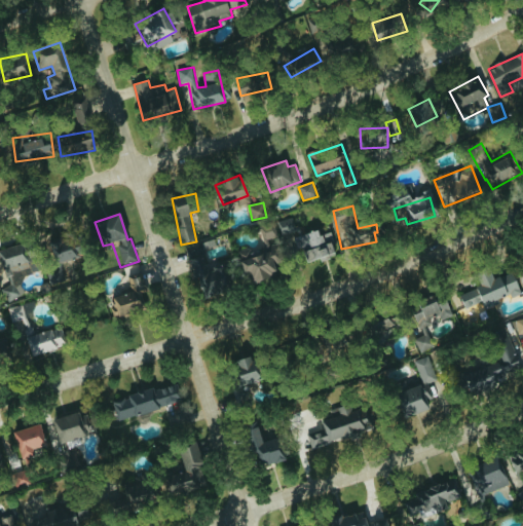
[(283,235),(294,232),(290,218),(278,222),(283,235)]
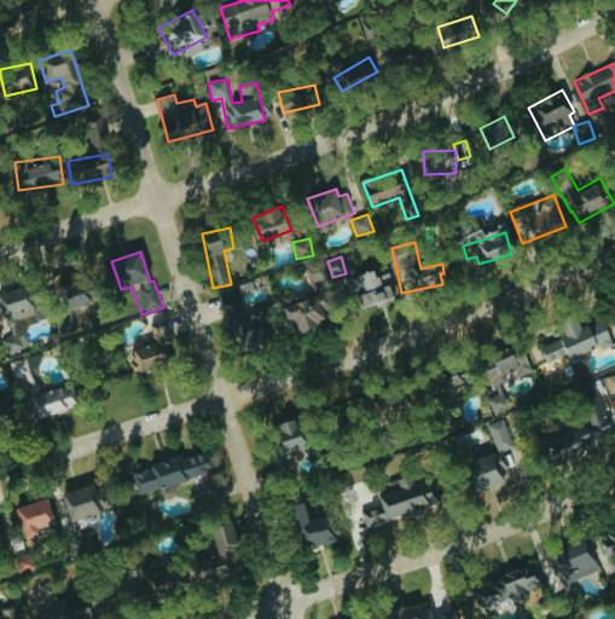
[(329,325),(318,283),(324,282),(320,265),(307,268),(314,295),(285,304),(294,335),(329,325)]
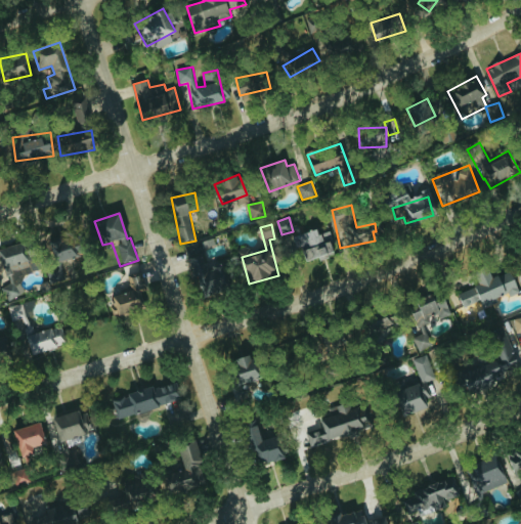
[(297,252),(302,250),(305,261),(336,253),(330,230),(317,234),(316,229),(293,236),(297,252)]
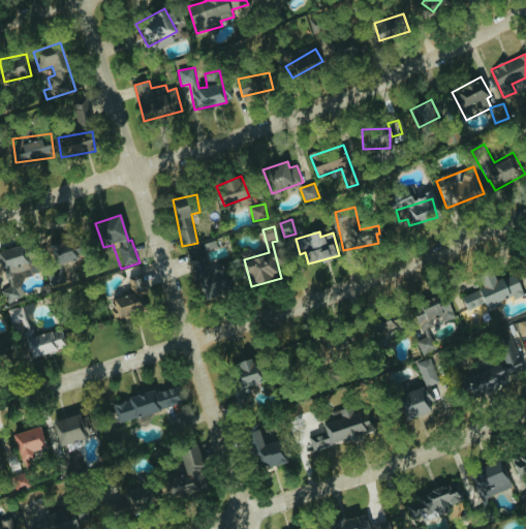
[(73,260),(65,238),(47,244),(56,270),(48,273),(53,287),(68,281),(62,265),(73,260)]
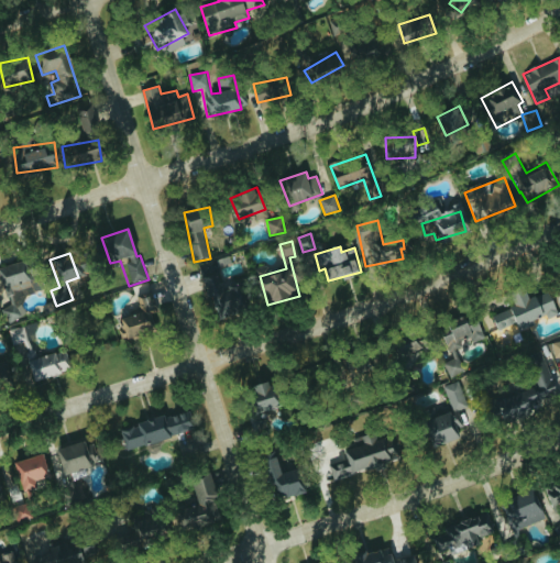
[(8,322),(29,316),(20,289),(30,286),(22,261),(0,267),(0,276),(10,307),(3,309),(8,322)]
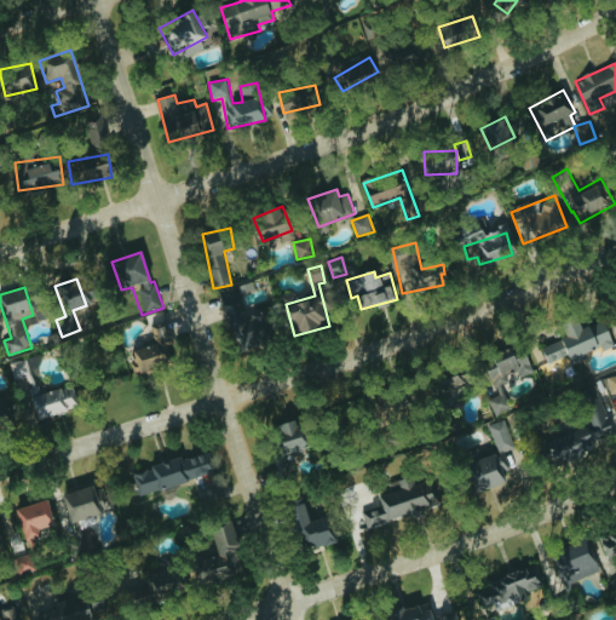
[(226,303),(239,351),(270,344),(260,305),(243,310),(241,298),(226,303)]
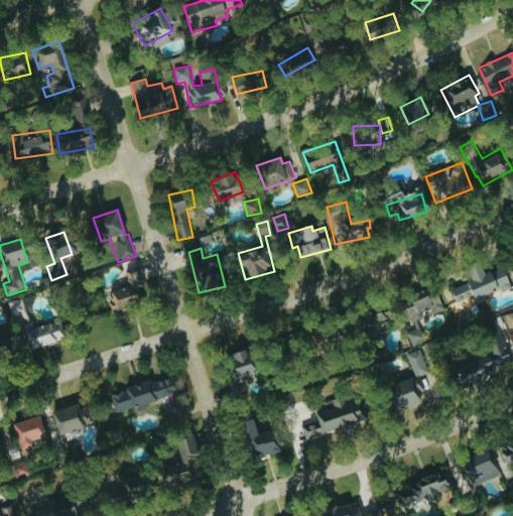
[(511,288),(503,266),(485,273),(482,266),(469,271),(473,281),(451,289),(457,302),(474,296),(476,303),(491,297),(490,292),(502,288),(503,291),(511,288)]
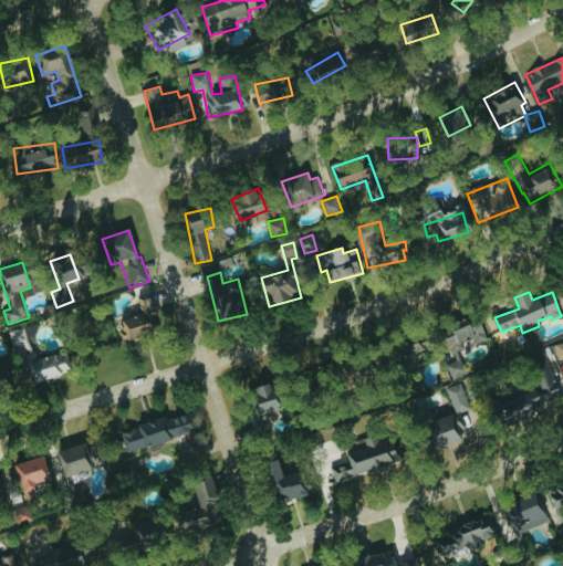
[(162,318),(153,295),(138,301),(143,313),(116,323),(125,344),(154,332),(150,323),(162,318)]
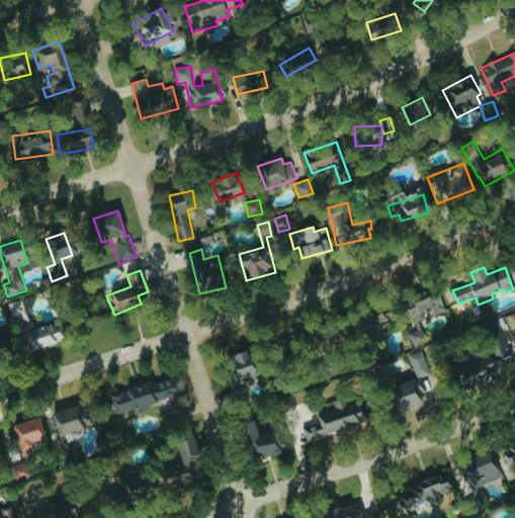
[(404,303),(415,331),(409,334),(414,346),(426,342),(418,320),(434,314),(434,316),(446,312),(438,289),(404,303)]
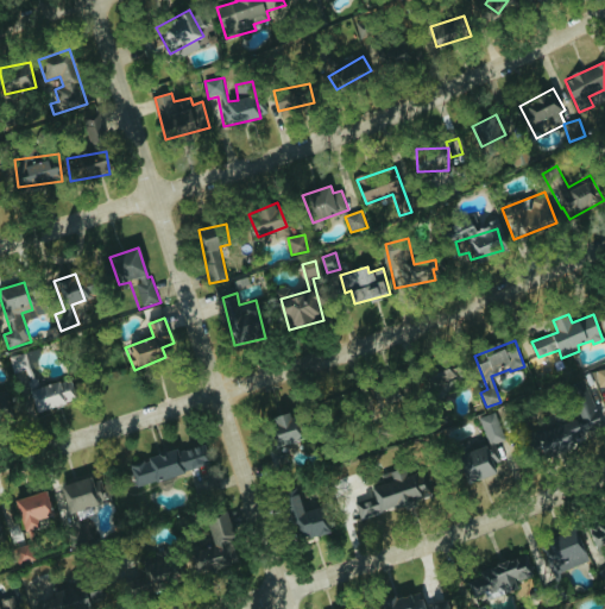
[(434,390),(457,381),(448,362),(426,371),(434,390)]
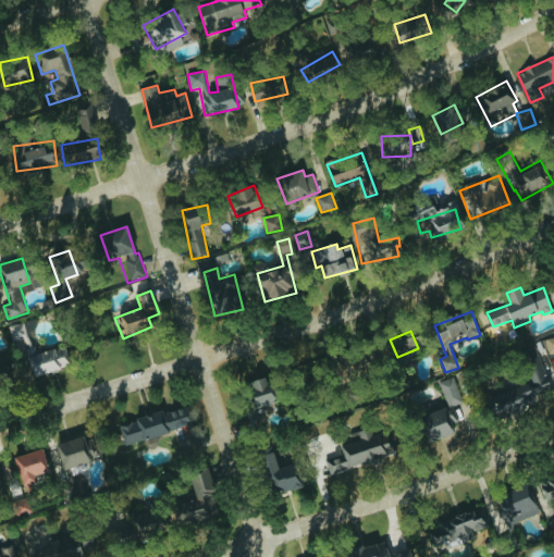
[(70,368),(66,348),(28,355),(32,374),(70,368)]
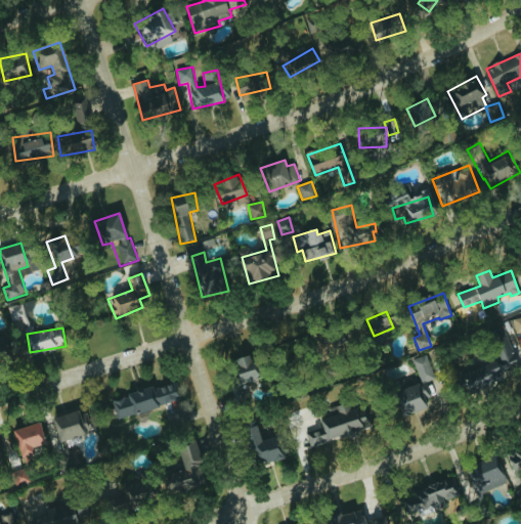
[(347,341),(338,332),(329,342),(338,351),(347,341)]
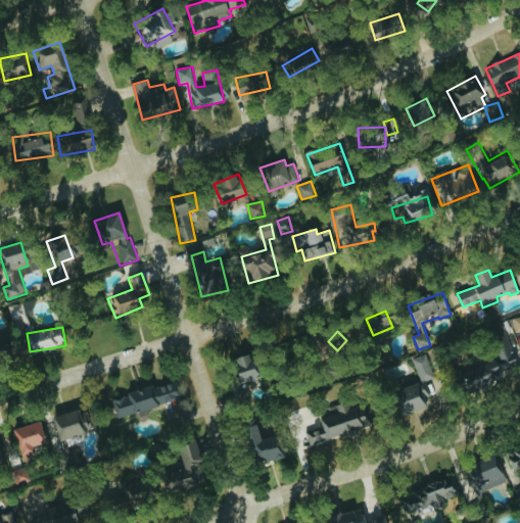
[(494,360),(459,370),(465,389),(519,373),(519,370),(511,344),(492,350),(494,360)]
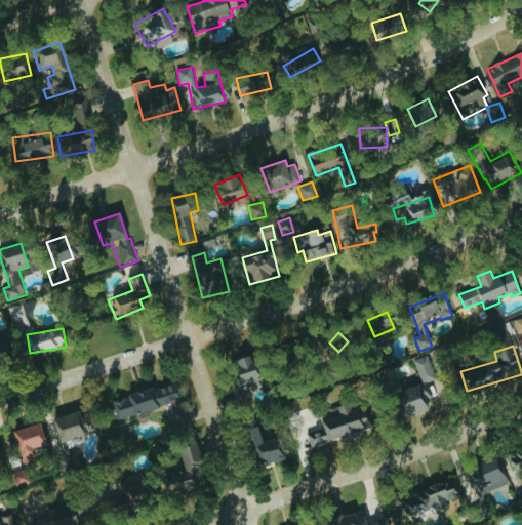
[(414,360),(422,381),(396,391),(404,414),(434,404),(427,382),(437,379),(429,356),(414,360)]
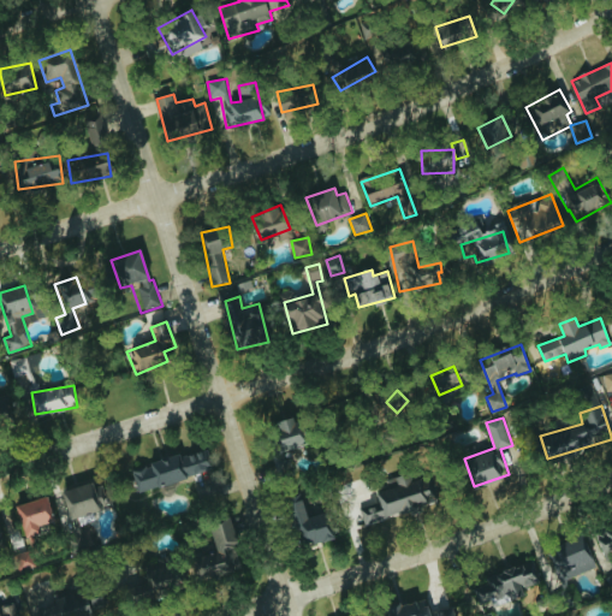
[(269,425),(277,457),(280,473),(290,471),(285,450),(302,445),(296,419),(269,425)]
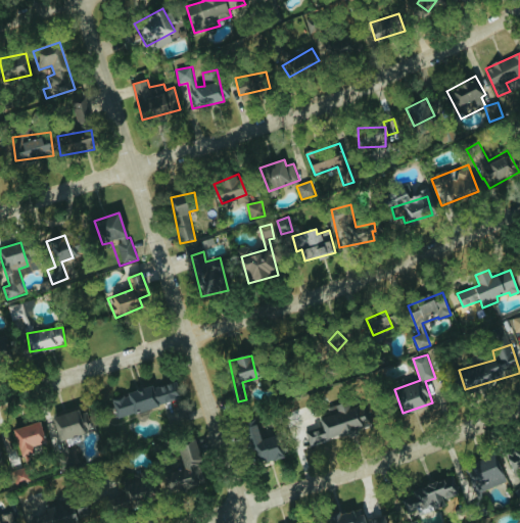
[(112,397),(117,419),(152,411),(151,407),(180,399),(176,382),(154,387),(112,397)]
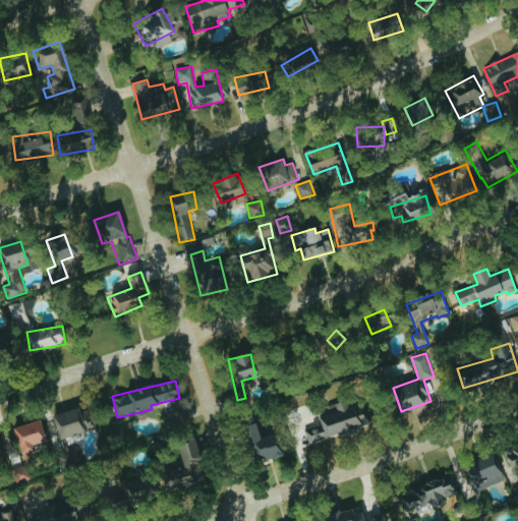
[(322,426),(304,431),(309,445),(369,424),(362,404),(350,408),(347,400),(328,407),(330,413),(319,417),(322,426)]
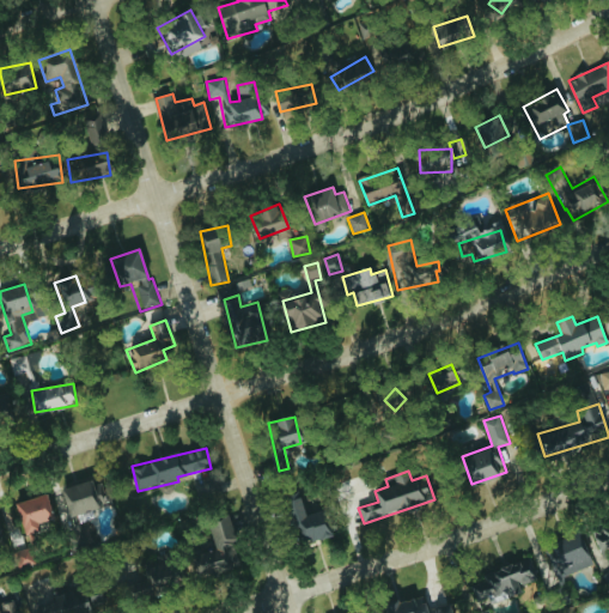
[(69,515),(108,507),(102,479),(64,487),(69,515)]
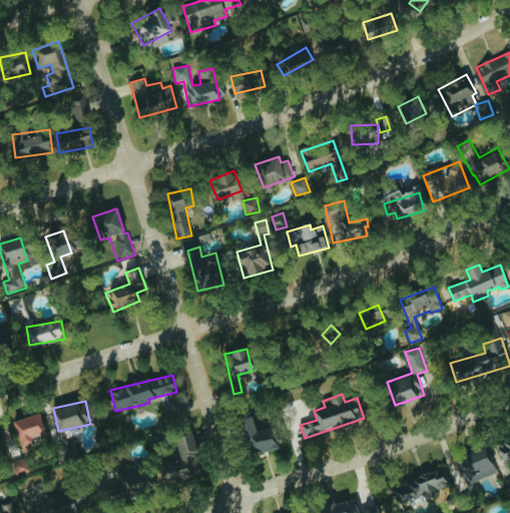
[(31,439),(46,434),(39,413),(12,422),(22,449),(33,445),(31,439)]
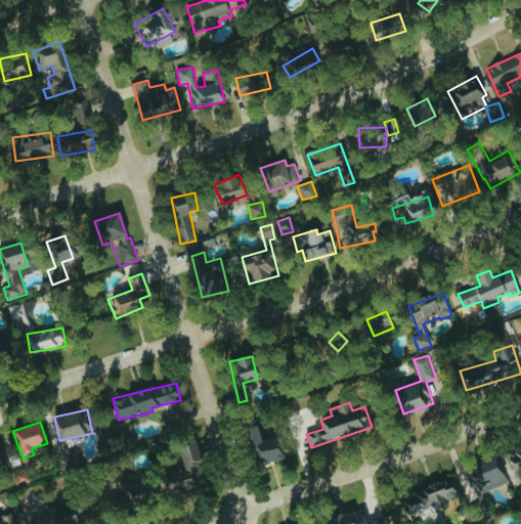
[(285,459),(277,436),(262,440),(257,425),(246,428),(258,467),(285,459)]
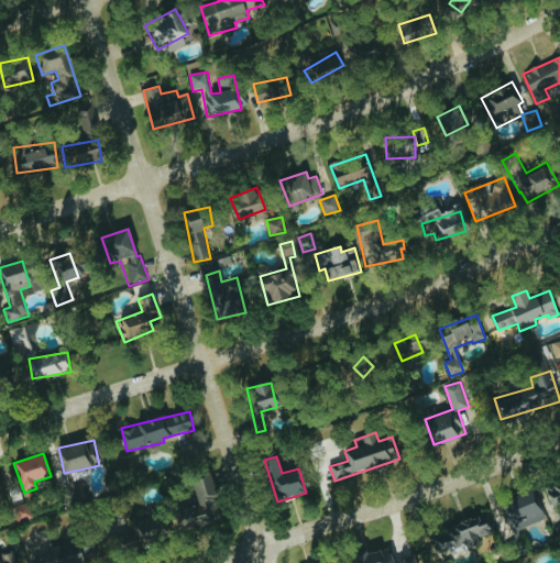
[(191,478),(197,505),(177,508),(182,529),(222,521),(212,474),(191,478)]
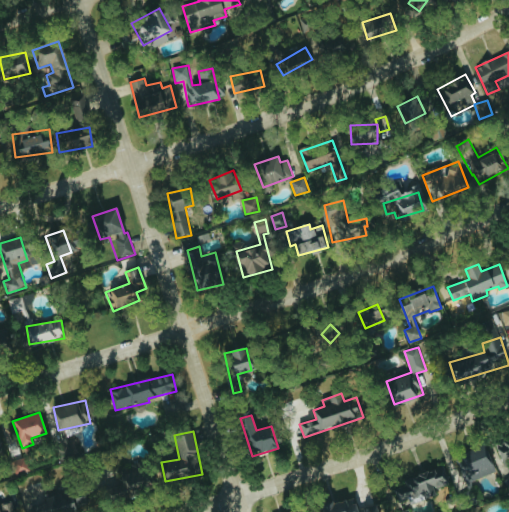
[(503,463),(508,460),(508,437),(495,443),(503,463)]
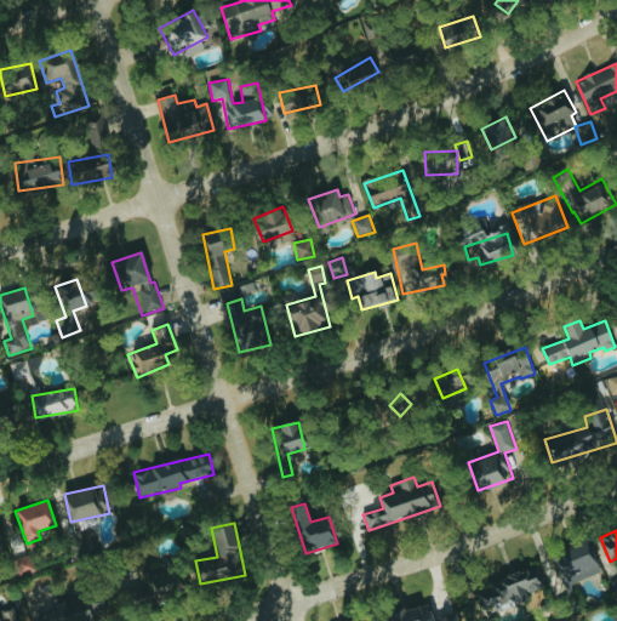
[(596,573),(590,542),(555,551),(563,580),(596,573)]
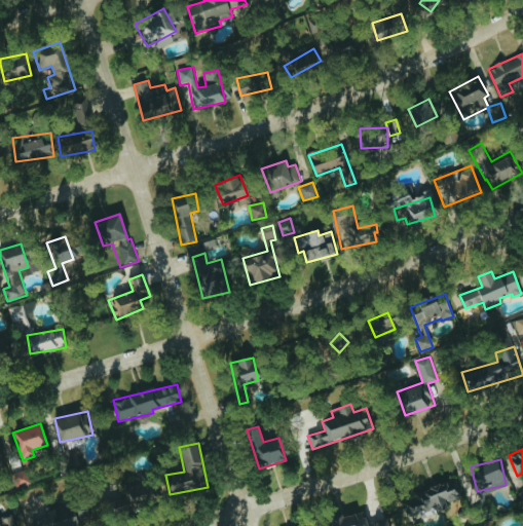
[(30,471),(13,473),(16,488),(32,485),(30,471)]
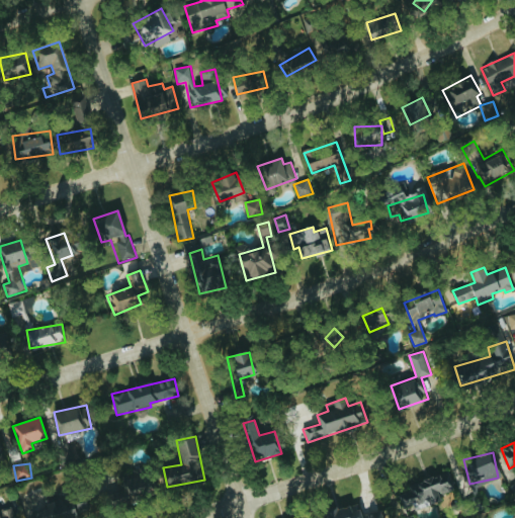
[(411,491),(399,495),(406,513),(455,494),(446,471),(410,486),(411,491)]
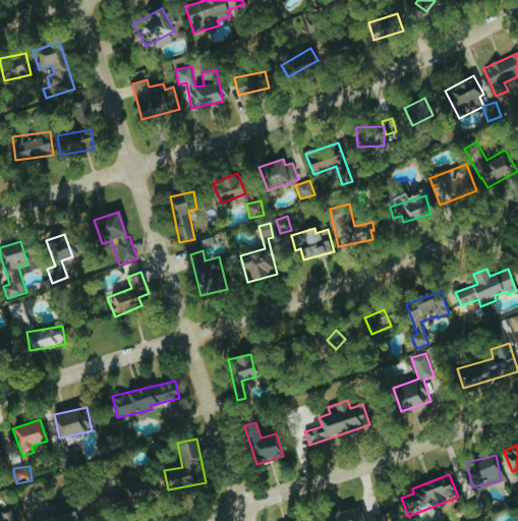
[(74,520),(74,503),(47,503),(47,515),(35,515),(34,520),(74,520)]
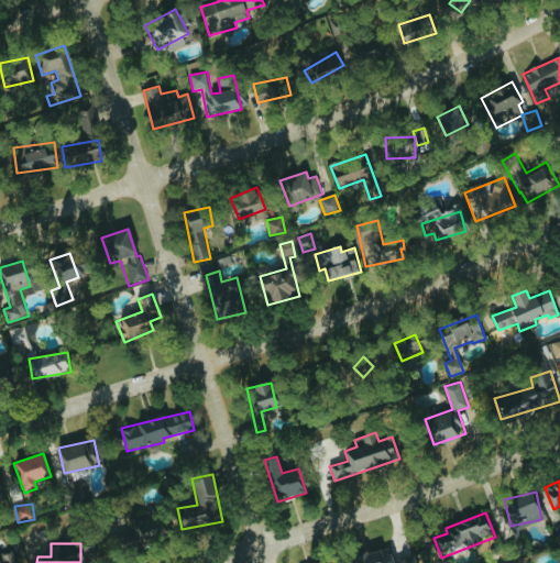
[(354,562),(418,562),(414,553),(396,562),(388,544),(353,561),(354,562)]
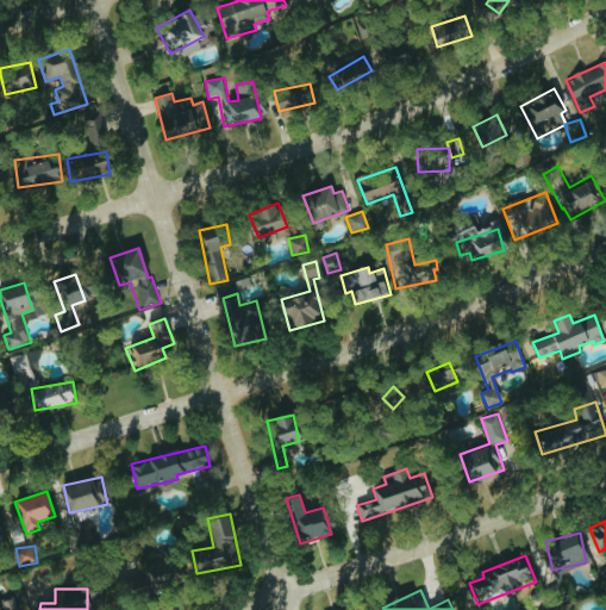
[(0,604),(0,609),(17,609),(19,609),(16,599),(0,604)]
